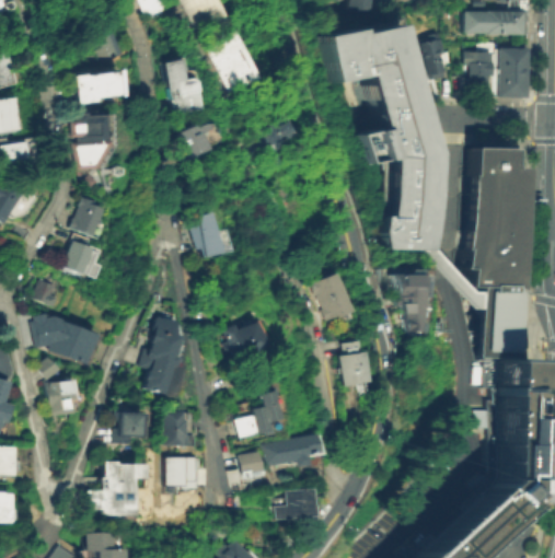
[(163,0),(170,13),(168,14),(169,16),(157,22),(154,20),(152,21),(143,2),(147,1),(146,0),(163,0)]
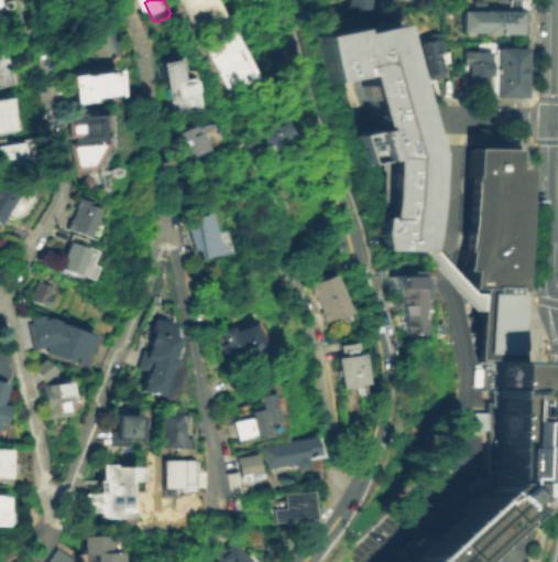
[(221,0),(236,25),(210,40),(189,0),(221,0)]
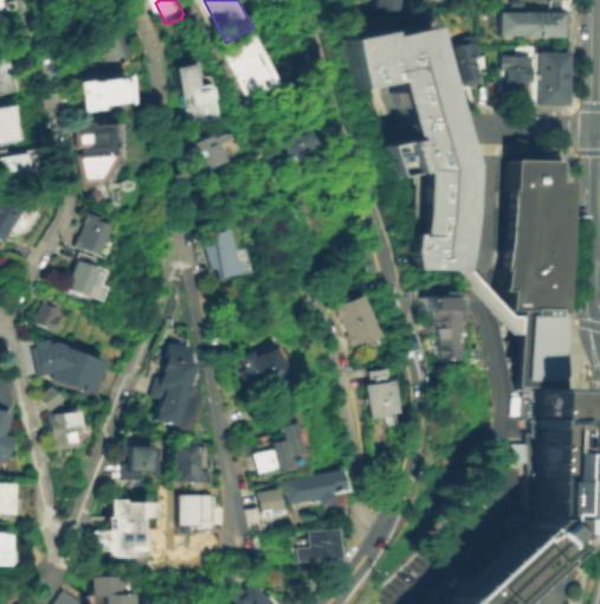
[(402,0),(402,12),(381,12),(381,0),(402,0)]
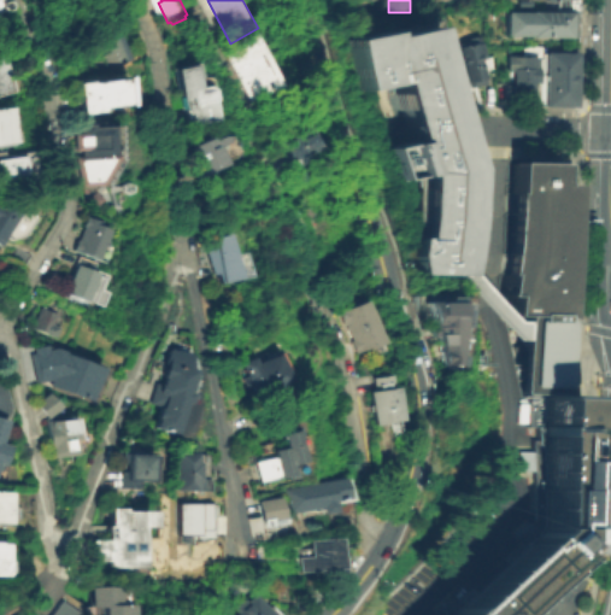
[(571,0),(571,10),(560,10),(560,1),(547,0),(571,0)]
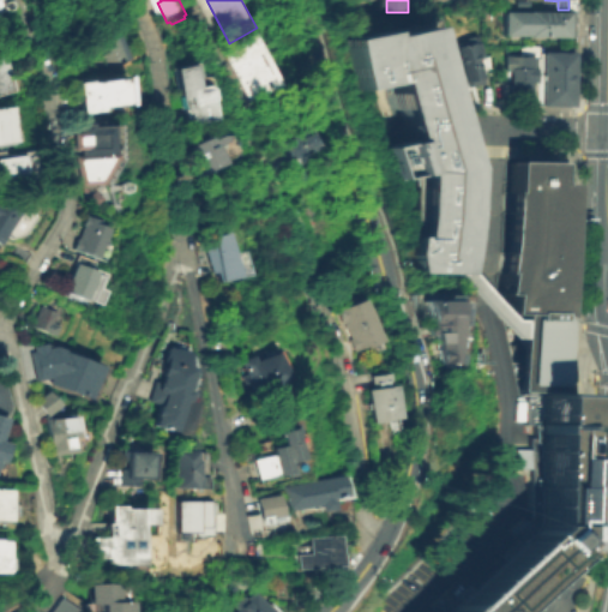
[(579,0),(579,10),(569,10),(569,0),(579,0)]
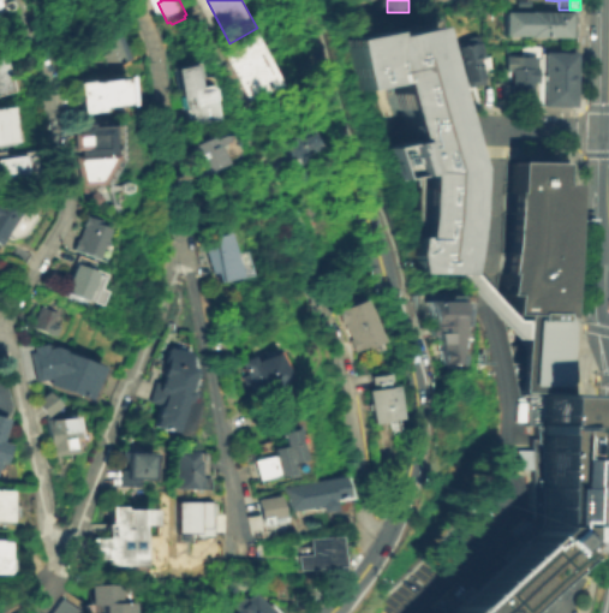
[(579,37),(508,36),(508,11),(580,12),(579,37)]
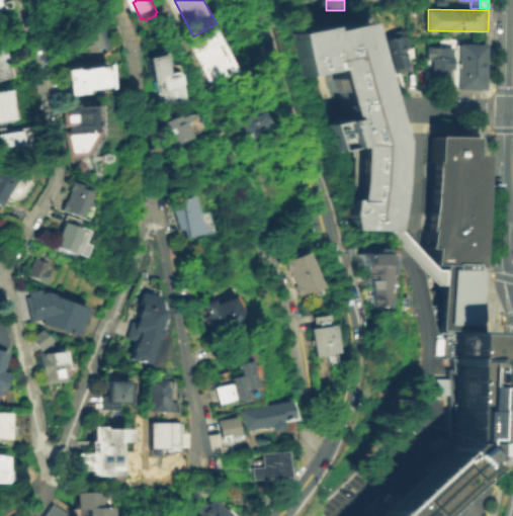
[(96,19),(109,43),(88,56),(75,32),(96,19)]
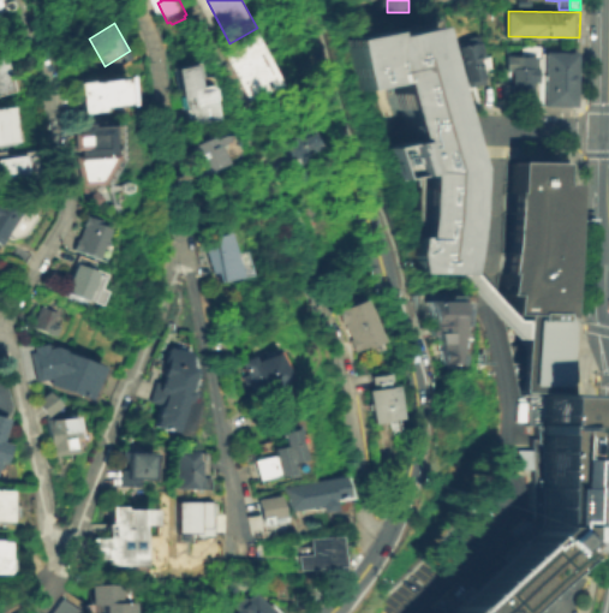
[(525,339),(509,320),(471,275),(427,275),(419,256),(424,177),(407,182),(398,147),(419,141),(402,84),(376,91),(362,41),(396,31),(399,37),(434,28),(475,166),(482,167),(481,225),(472,225),(471,262),(506,301),(523,320),(532,321),(531,339),(525,339)]
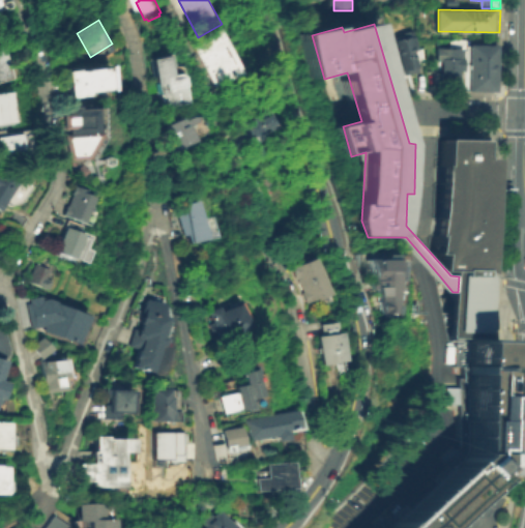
[(421,71),(409,75),(399,35),(416,30),(421,50),(425,49),(429,63),(419,66),(421,71)]
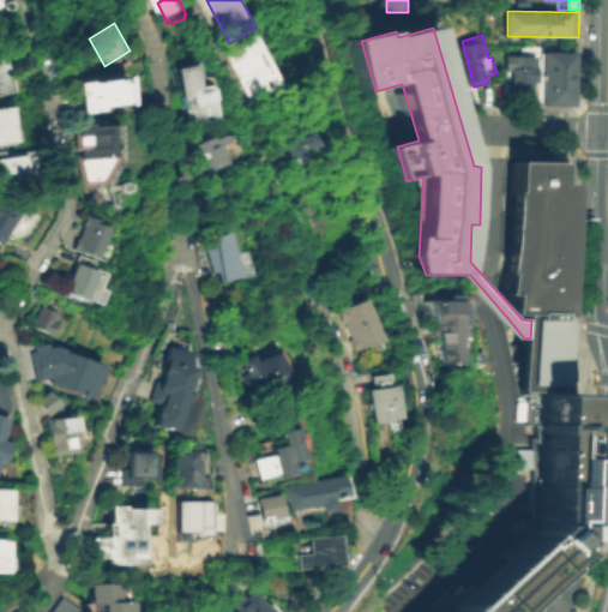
[(294,93),(265,108),(236,54),(265,39),(294,93)]
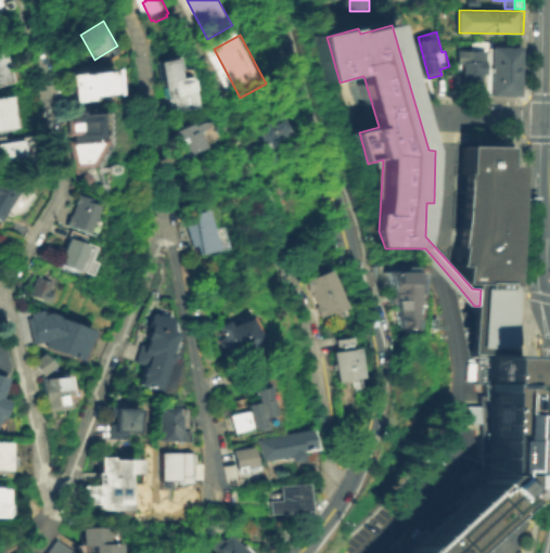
[(522,48),(522,64),(491,64),(491,47),(522,48)]
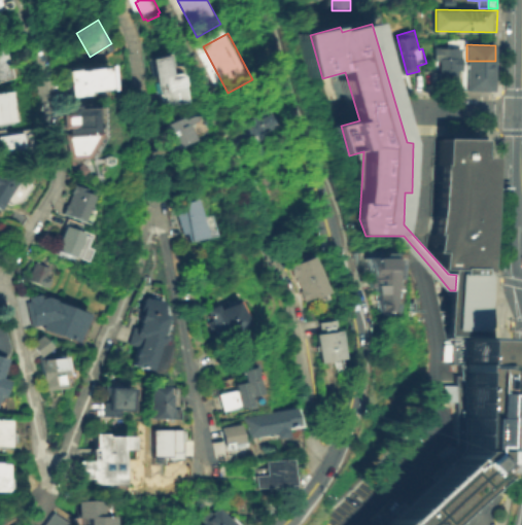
[(462,70),(458,70),(457,86),(442,86),(442,62),(437,62),(437,47),(461,47),(461,59),(462,59),(462,70)]
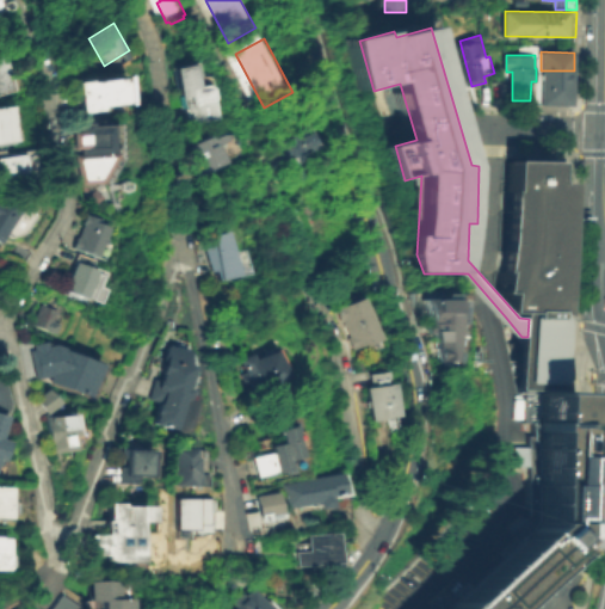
[(183,63),(204,59),(209,77),(215,75),(226,117),(198,124),(183,63)]
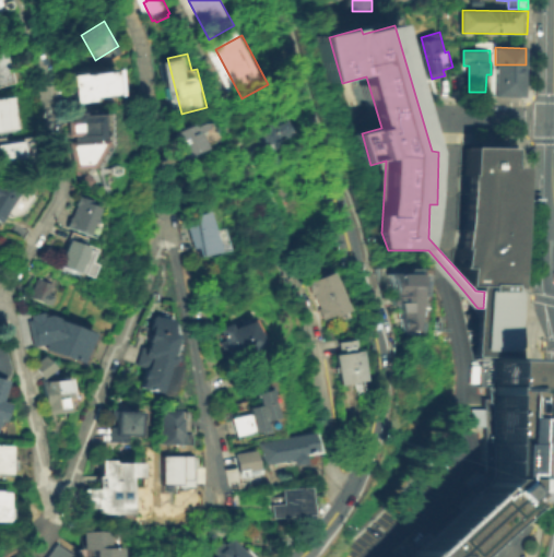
[(13,94),(0,97),(0,60),(9,59),(19,91),(13,93),(13,94)]
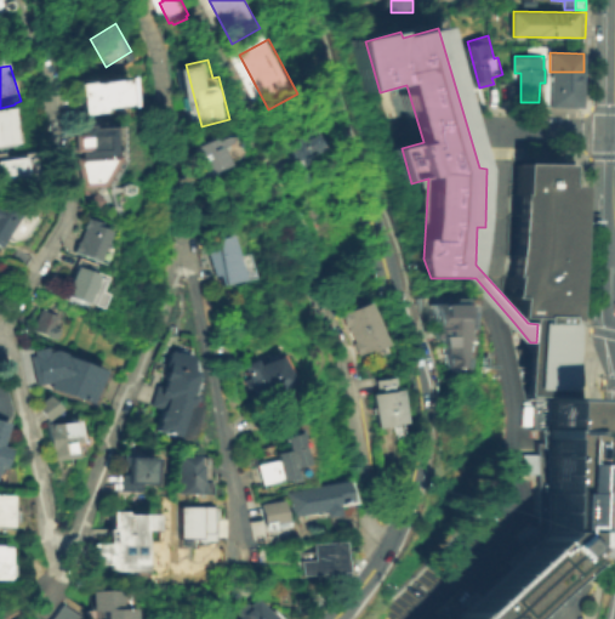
[(83,80),(129,66),(137,95),(91,109),(83,80)]
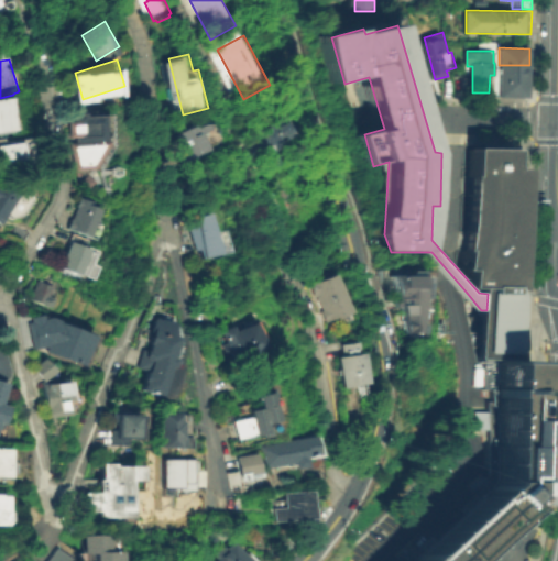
[(529,65),(529,77),(499,76),(499,65),(529,65)]
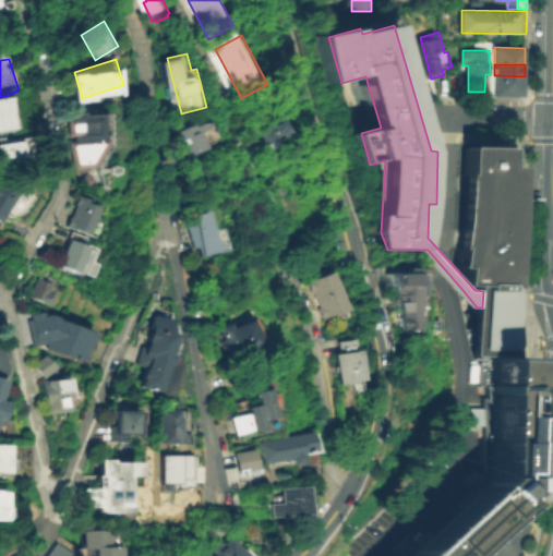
[(525,76),(525,97),(494,96),(494,75),(525,76)]
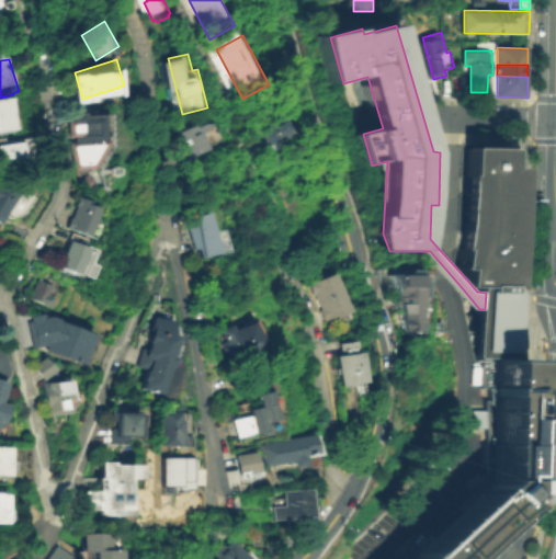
[(21,139),(0,141),(0,106),(19,105),(24,135),(21,136),(21,139)]
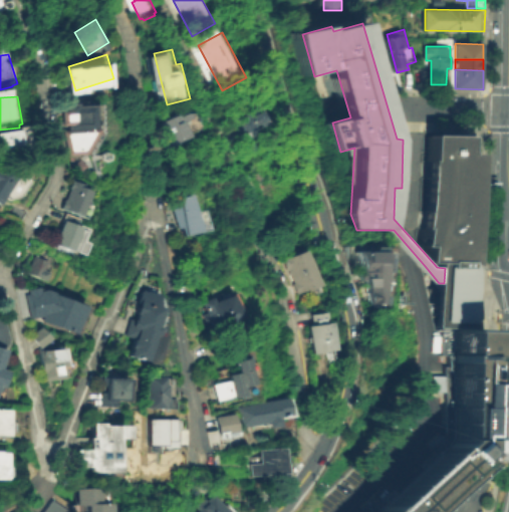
[(239,138),(229,121),(264,99),(274,115),(239,138)]
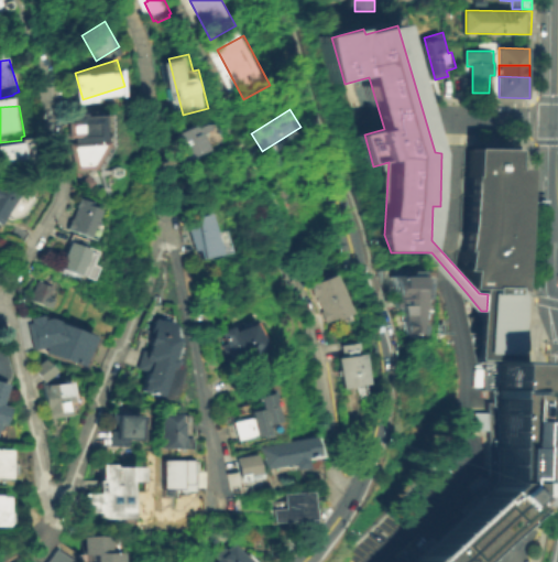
[(120,117),(121,134),(123,134),(124,150),(112,150),(112,152),(80,152),(77,117),(120,117)]
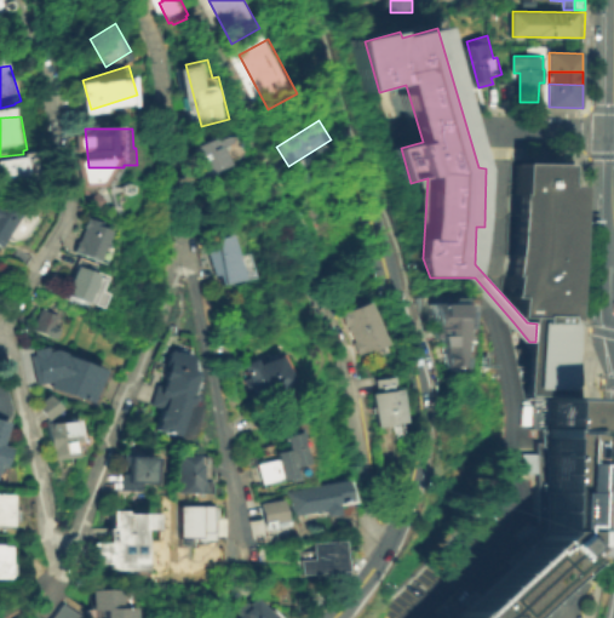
[(199,149),(212,177),(248,160),(235,132),(199,149)]
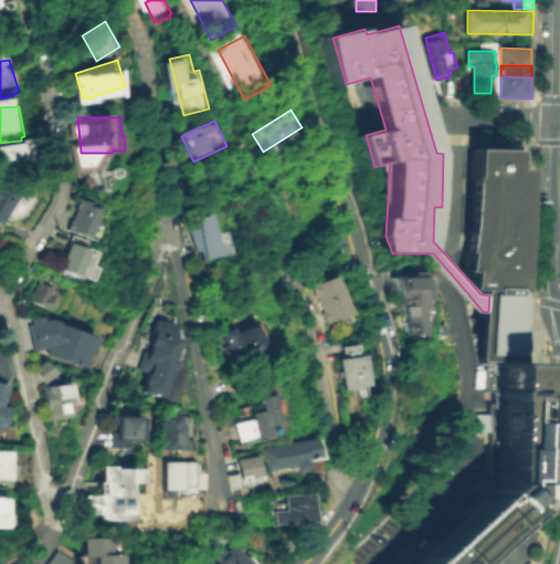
[(31,176),(6,181),(1,149),(37,145),(41,173),(31,174),(31,176)]
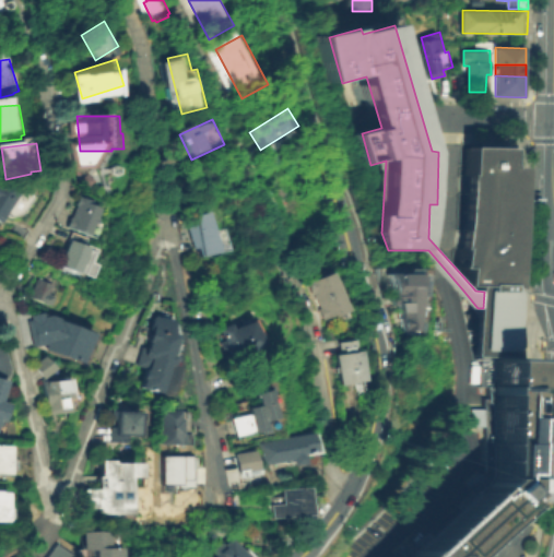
[(502,149),(502,176),(519,176),(516,357),(482,356),(483,308),(484,292),(484,285),(472,285),(472,268),(464,268),(468,147),(502,149)]
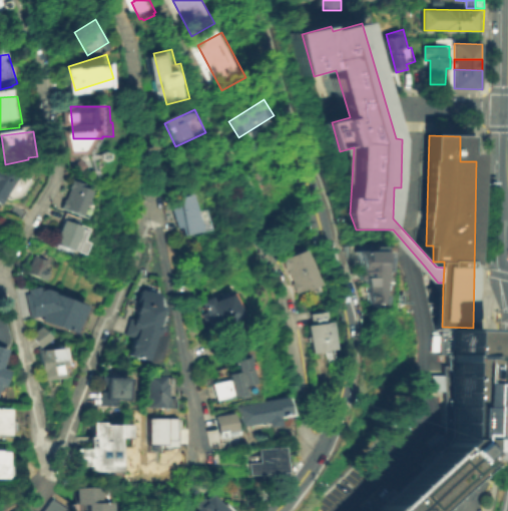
[(476,161),(460,161),(460,136),(477,136),(476,161)]
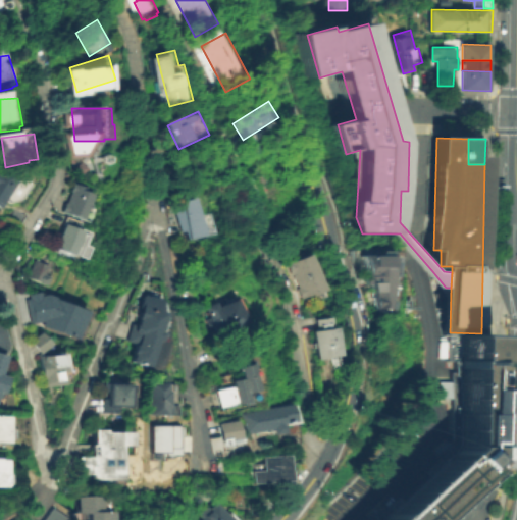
[(87,162),(93,168),(87,175),(80,169),(87,162)]
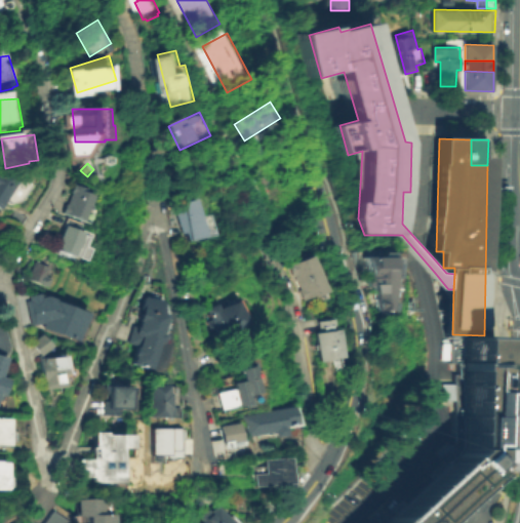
[(35,189),(25,204),(21,202),(14,211),(11,208),(7,214),(0,209),(0,175),(4,170),(35,189)]
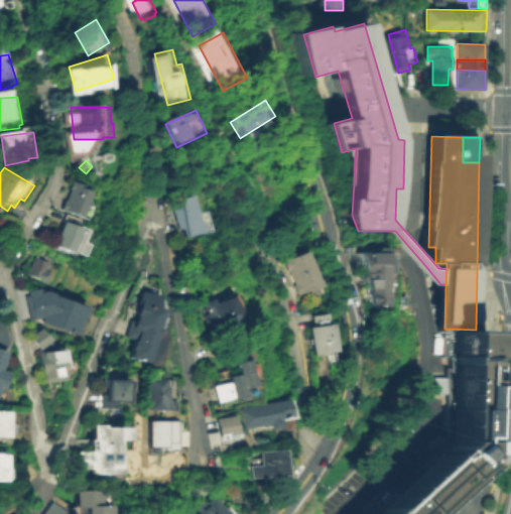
[(97,197),(101,209),(88,222),(64,213),(65,212),(68,205),(69,205),(73,193),(75,185),(89,189),(88,194),(97,197)]
